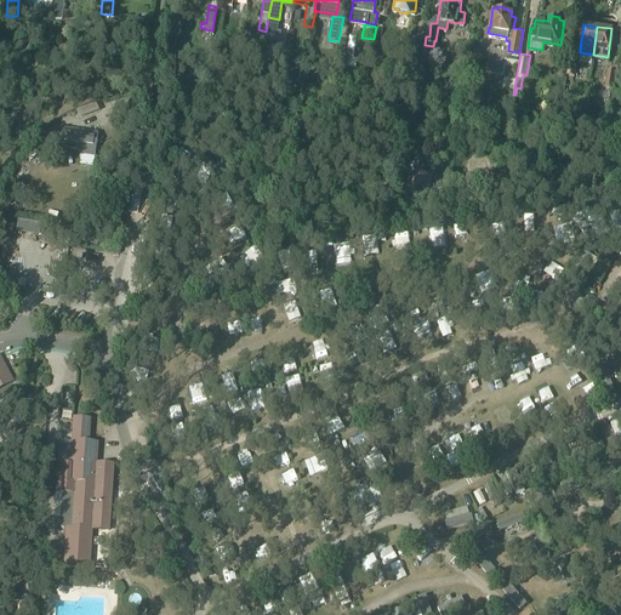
[(262,55),(261,68),(272,69),(273,56),(262,55)]
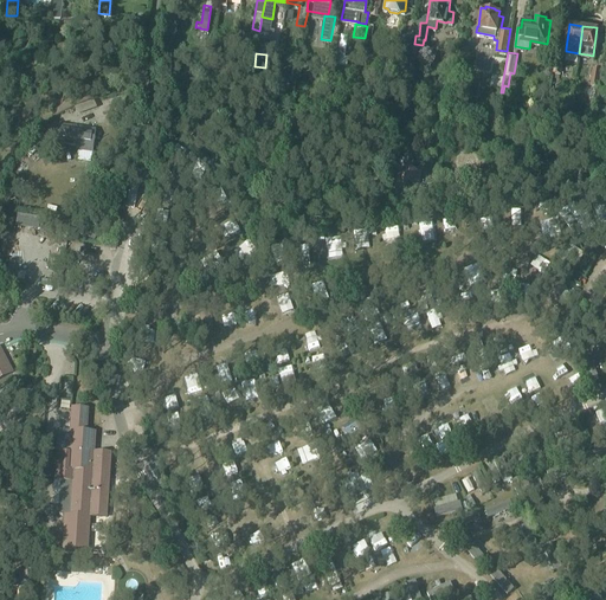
[(553,69),(553,73),(559,75),(560,70),(561,71),(562,58),(554,57),(553,69)]
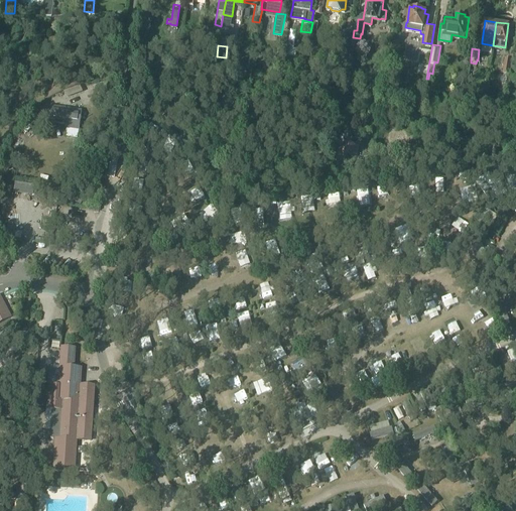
[(510,70),(512,55),(505,54),(502,69),(510,70)]
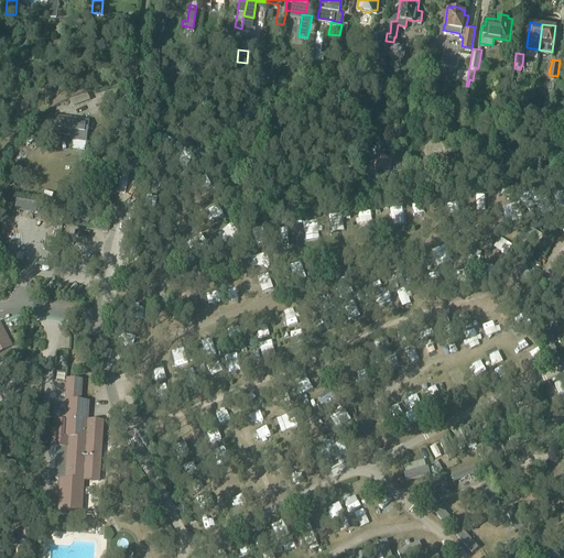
[(203,76),(205,64),(197,63),(195,75),(203,76)]
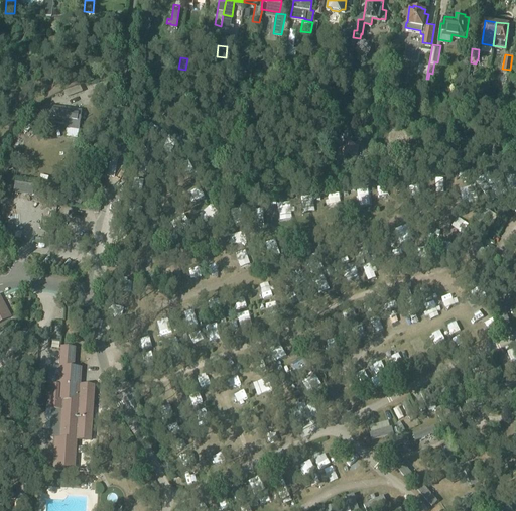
[(284,76),(277,75),(274,96),(281,97),(282,87),(279,87),(279,85),(282,85),(284,76)]
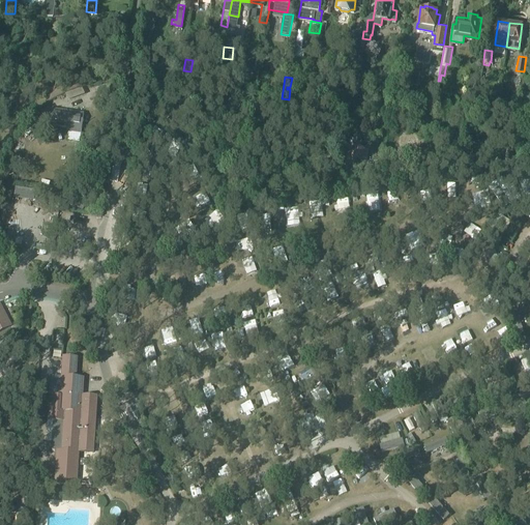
[(67,125),(67,129),(80,132),(83,110),(52,106),(49,122),(67,125)]
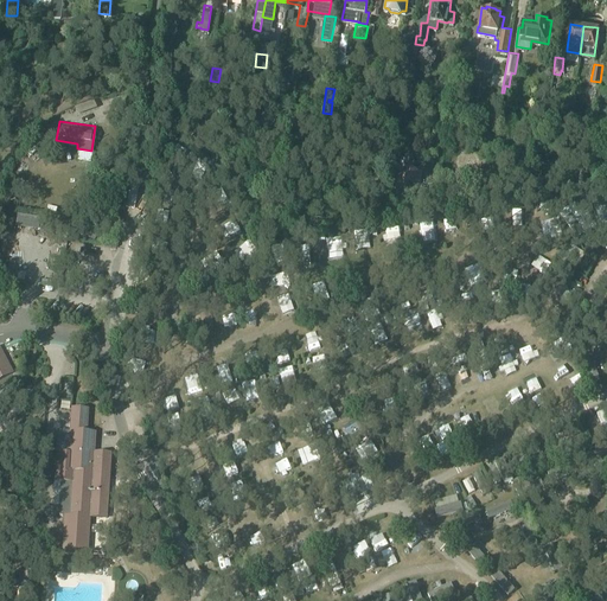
[(242,145),(255,147),(256,140),(243,138),(242,145)]
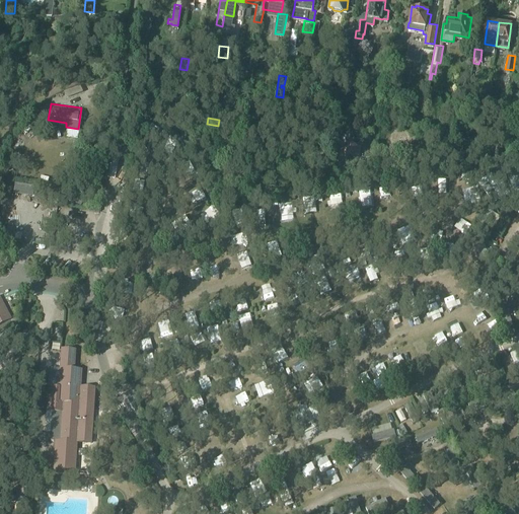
[(239,131),(228,130),(226,145),(237,147),(239,131)]
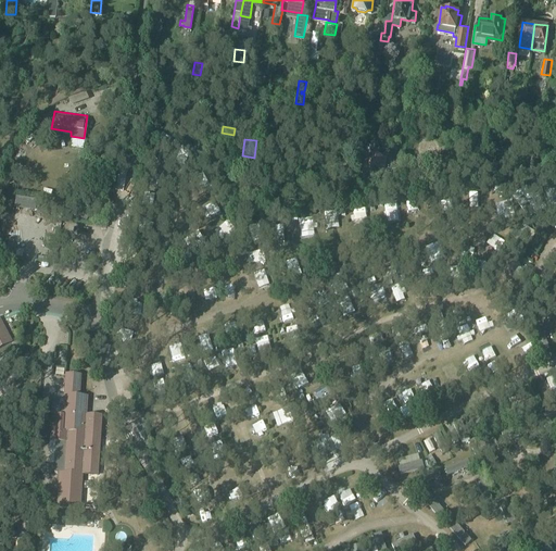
[(498,146),(497,149),(493,149),(491,161),(510,158),(513,149),(498,146)]
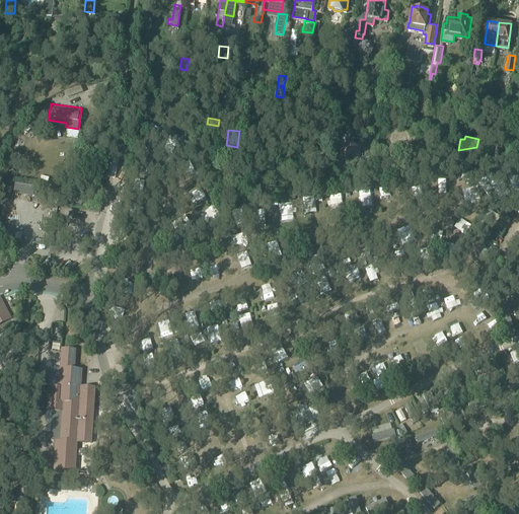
[(361,143),(346,140),(344,151),(359,154),(361,143)]
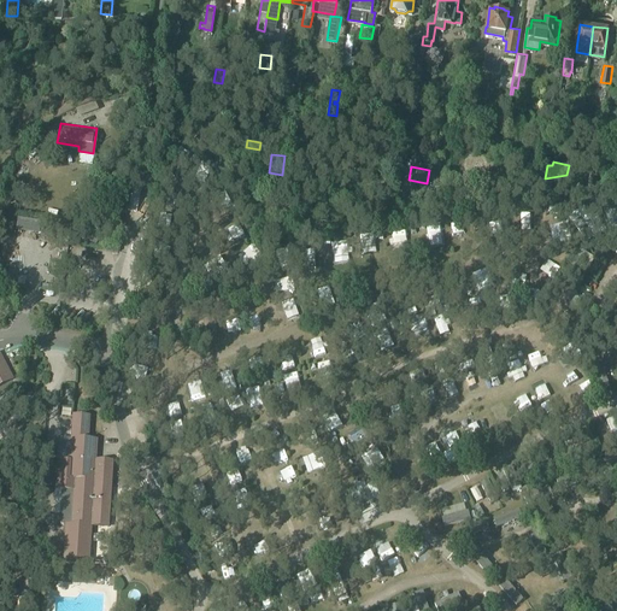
[(0,381),(11,375),(0,353),(0,381)]
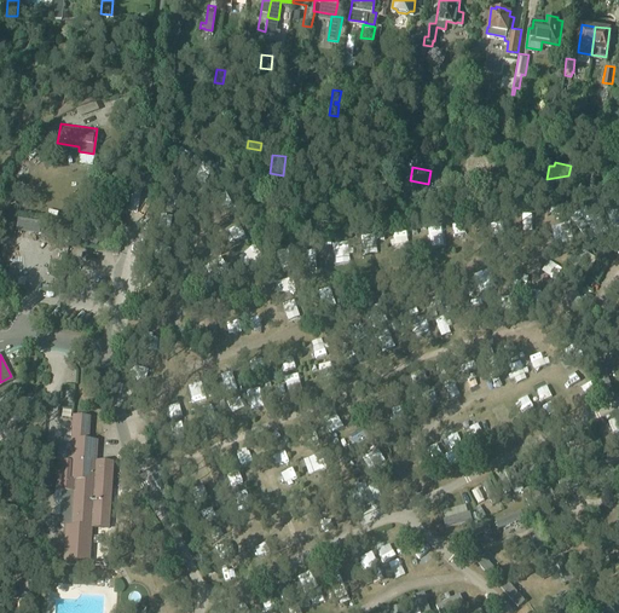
[(62,537),(64,537),(62,560),(90,562),(92,525),(109,526),(113,458),(96,457),(97,437),(88,437),(90,414),(73,412),(71,435),(58,435),(58,449),(70,449),(69,458),(58,457),(56,487),(59,487),(58,512),(59,512),(59,521),(63,521),(62,537)]
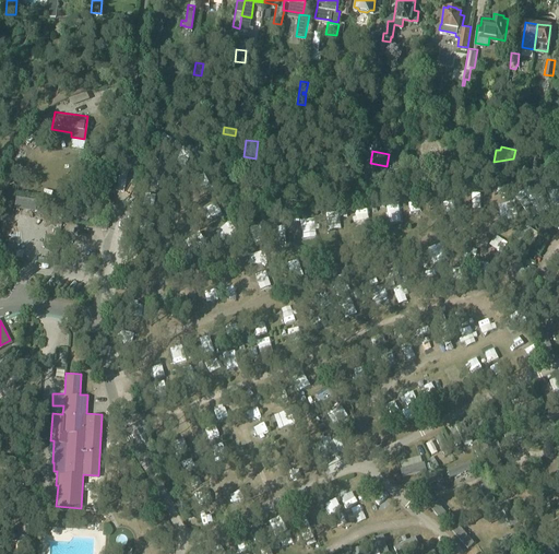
[(323,440),(316,443),(321,458),(329,455),(330,456),(337,452),(337,451),(345,448),(340,434),(334,436),(333,433),(330,434),(330,433),(322,436),(323,440)]
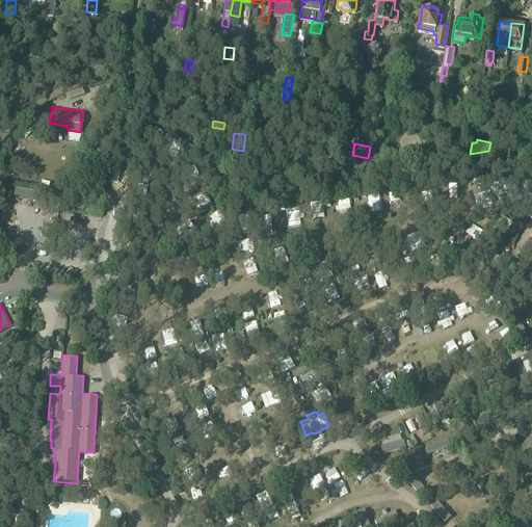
[(362,526),(371,526),(365,507),(356,509),(362,526)]
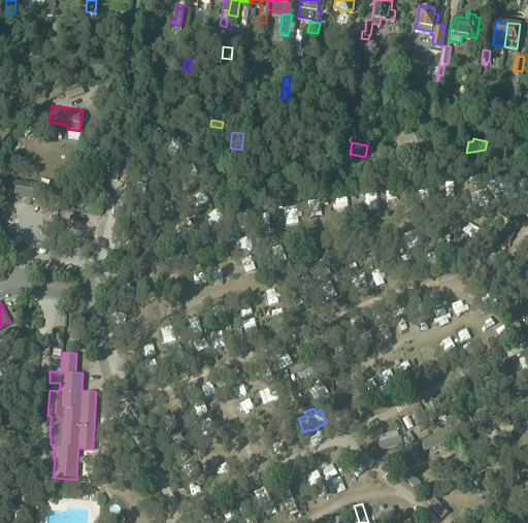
[(375,522),(395,513),(392,504),(371,514),(375,522)]
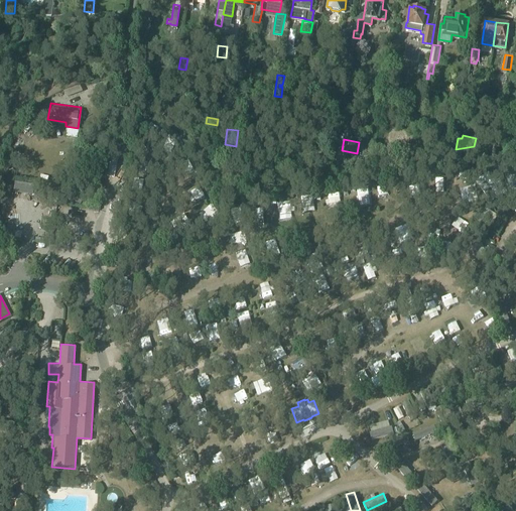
[(328,510),(336,510),(335,502),(327,504),(328,510)]
